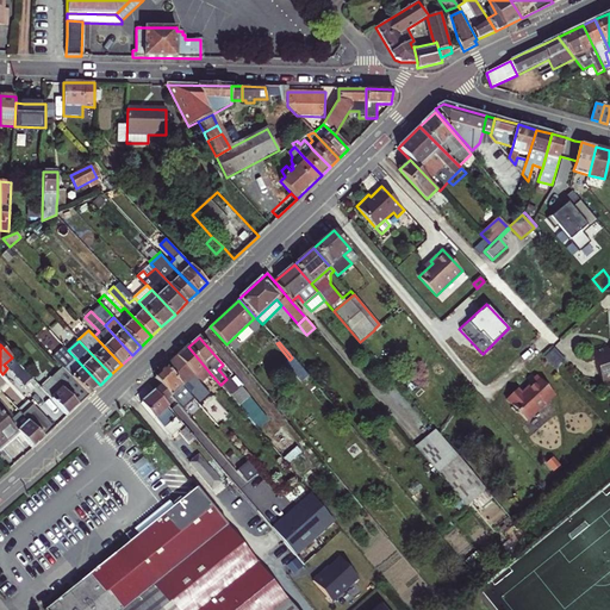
[(89,396),(100,385),(68,350),(64,347),(53,358),(63,368),(89,396)]
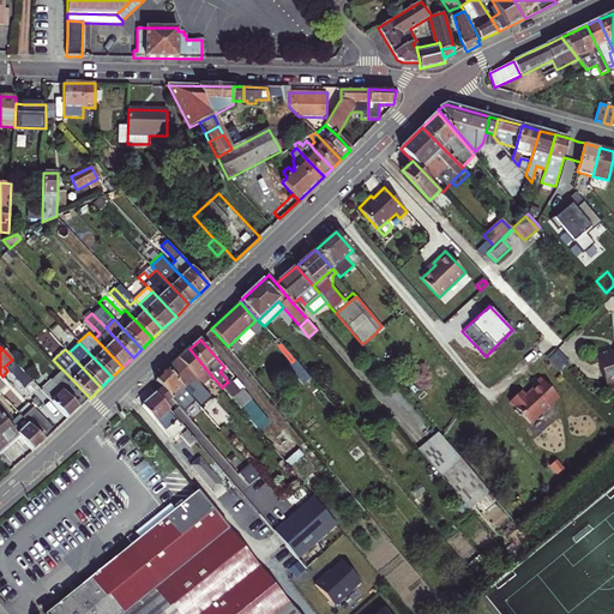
[(196,378),(203,386),(212,377),(190,349),(179,360),(167,369),(184,390),(196,378)]
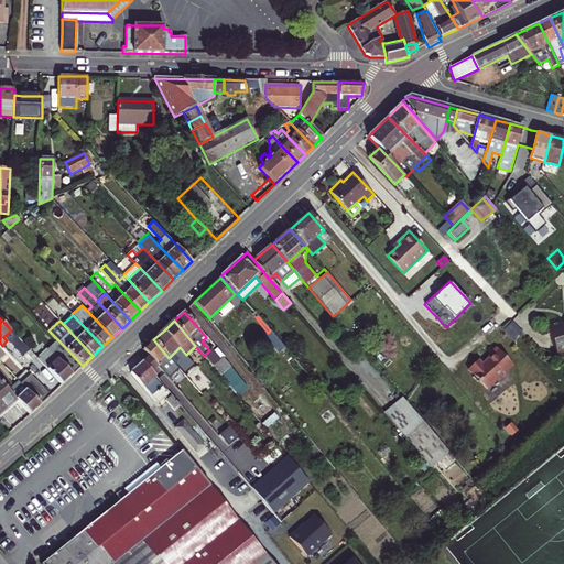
[(548,326),(557,353),(563,350),(563,324),(563,321),(548,326)]
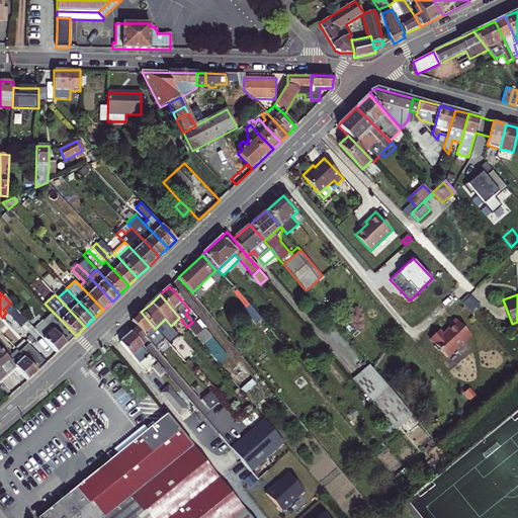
[(248,309),(259,322),(261,320),(251,307),(248,309)]
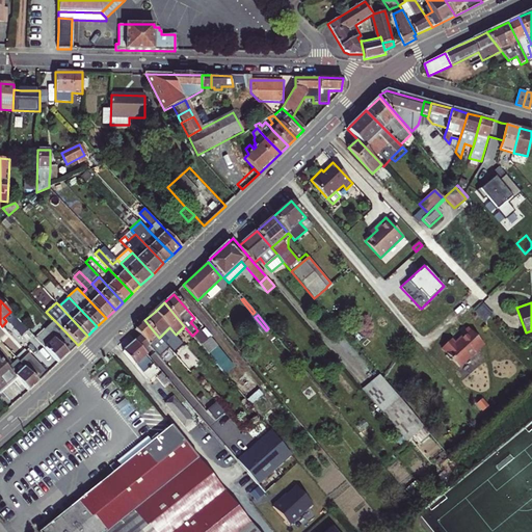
[(255,317),(251,320),(262,333),(263,333),(266,330),(255,317)]
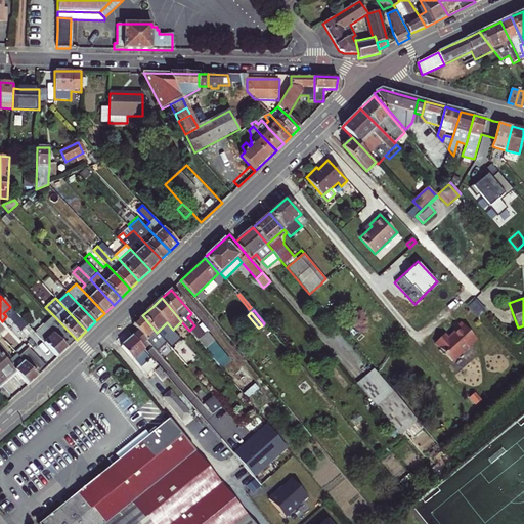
[(133,324),(153,347),(157,352),(166,343),(162,338),(157,333),(142,315),(133,324)]
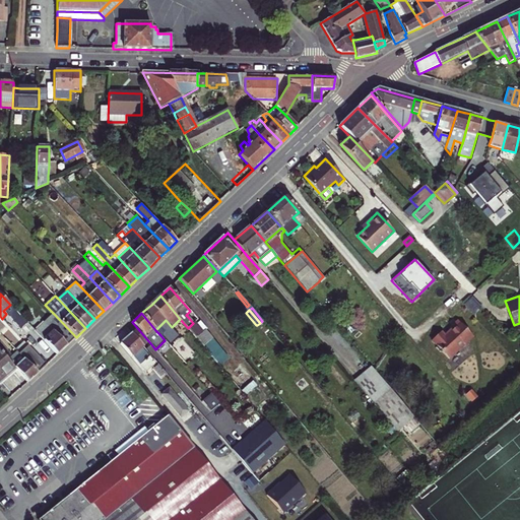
[(57,354),(76,337),(54,314),(35,331),(57,354)]
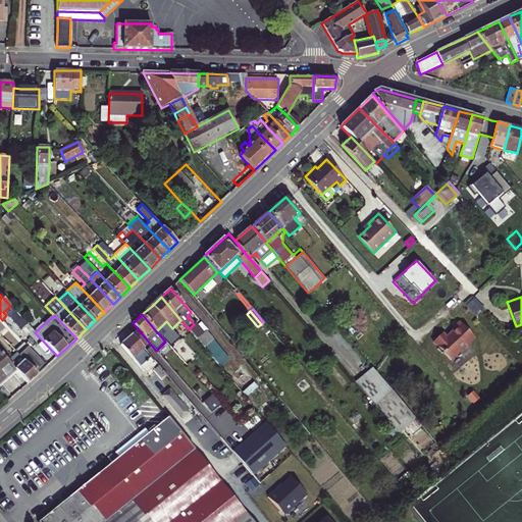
[(161,336),(162,337),(172,328),(166,321),(156,331),(161,336)]
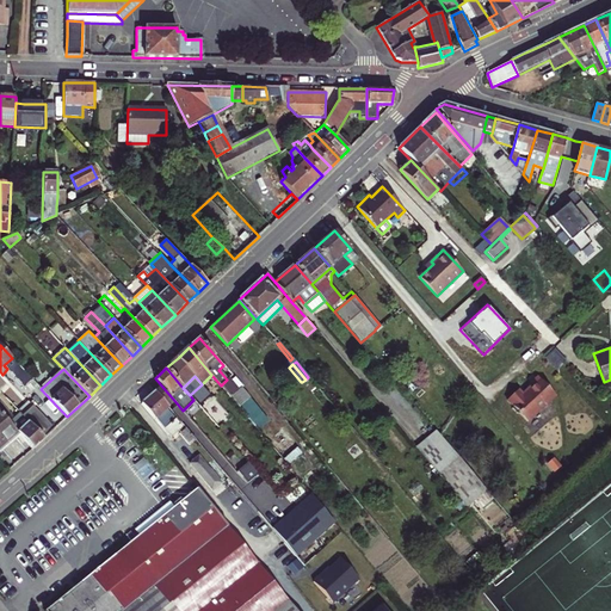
[(555,395),(537,376),(529,383),(531,386),(522,394),(517,389),(506,399),(512,405),(511,407),(516,413),(519,413),(528,421),(555,395)]
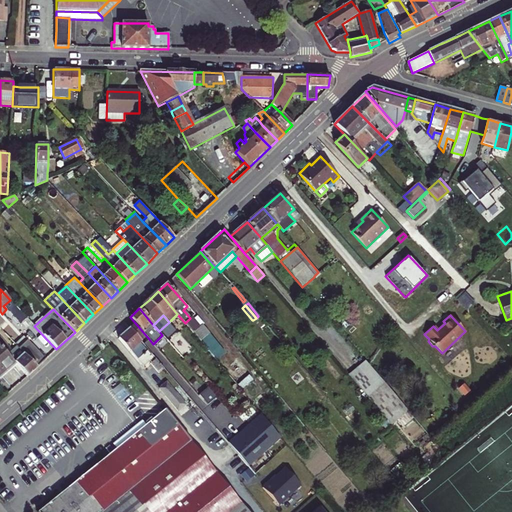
[(256,318),(264,327),(266,325),(258,316),(256,318)]
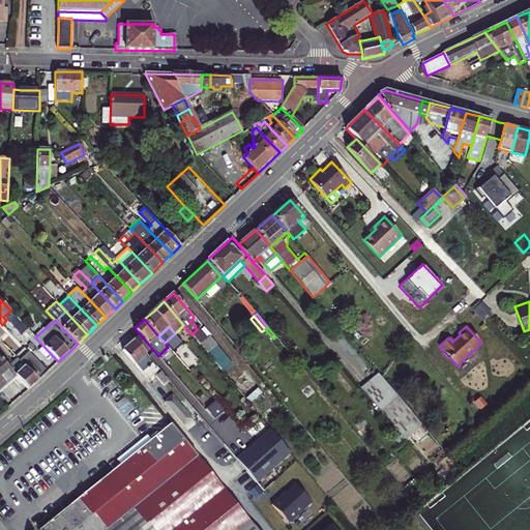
[(209,336),(210,335),(204,328),(200,331),(198,329),(197,329),(192,334),(207,353),(216,346),(209,336)]
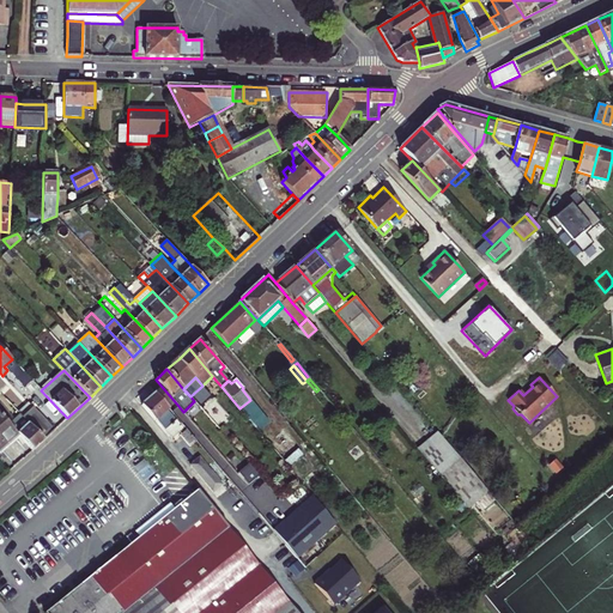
[(303,383),(313,394),(316,392),(307,381),(303,383)]
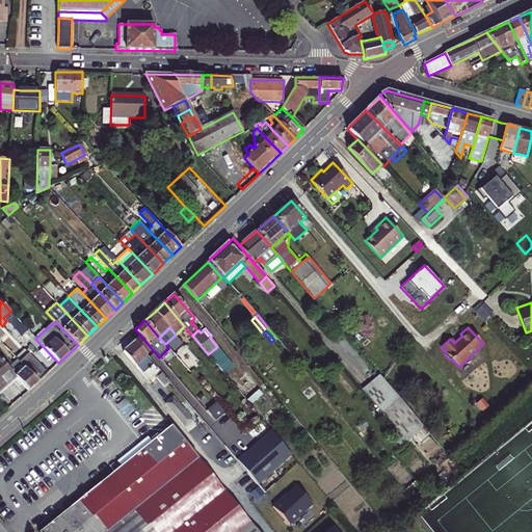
[(149,370),(154,376),(158,373),(158,371),(145,356),(147,355),(135,341),(124,351),(142,375),(149,370)]
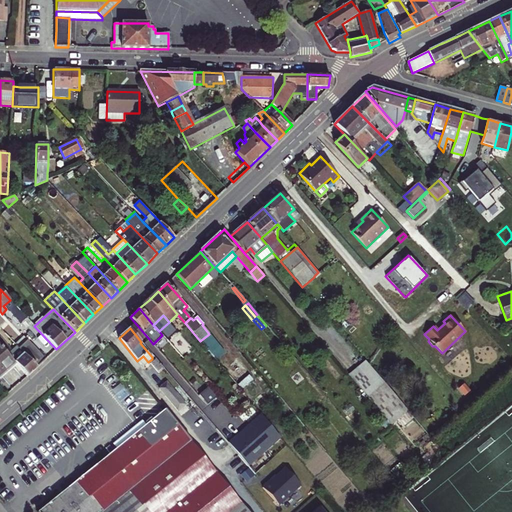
[(243,381),(246,385),(253,380),(236,360),(233,362),(209,334),(200,341),(237,386),(243,381)]
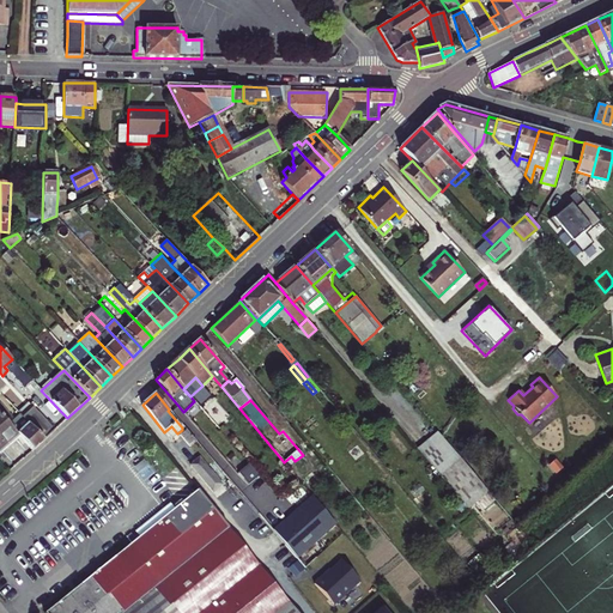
[(22,417),(32,407),(28,402),(18,412),(19,414),(22,417)]
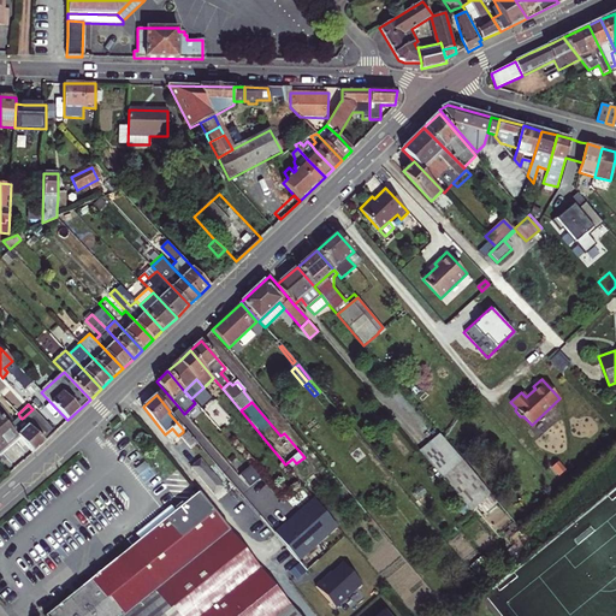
[(33,452),(45,443),(22,419),(19,416),(13,421),(1,408),(0,408),(0,414),(19,437),(27,445),(33,452)]
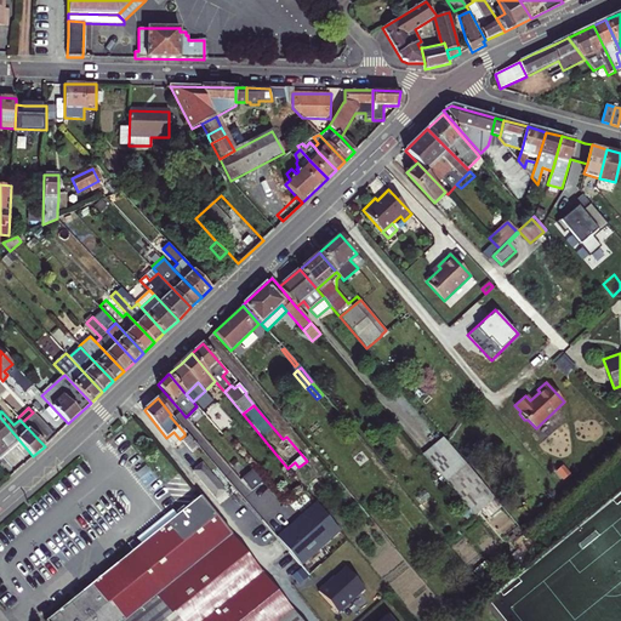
[(45,446),(55,436),(33,412),(22,422),(45,446)]
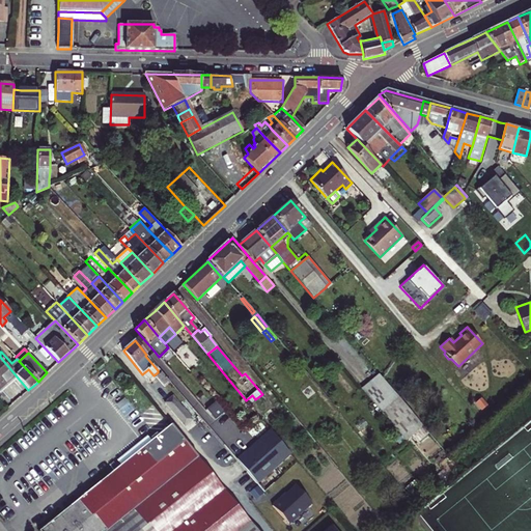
[(166,365),(180,381),(190,372),(175,356),(166,365)]
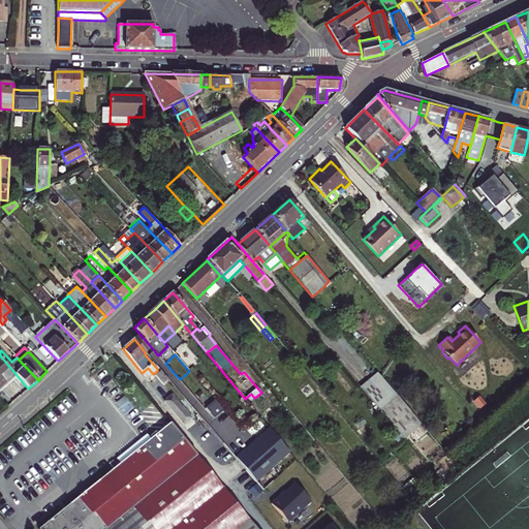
[(0,355),(0,389),(17,375),(0,355)]
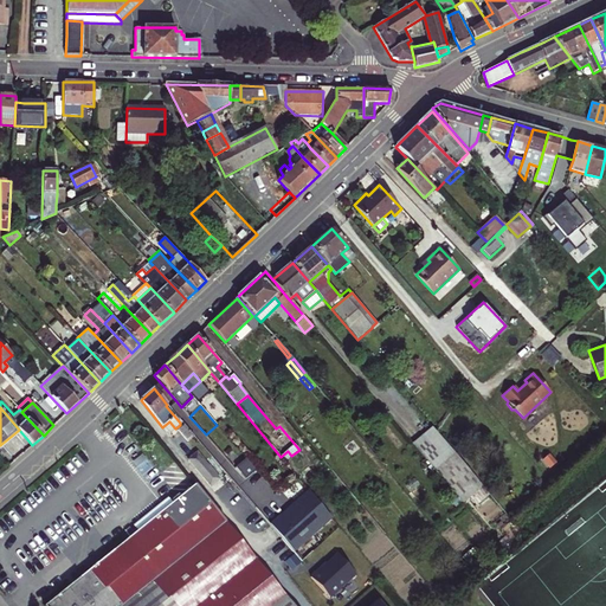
[(162,427),(169,434),(175,429),(169,421),(162,427)]
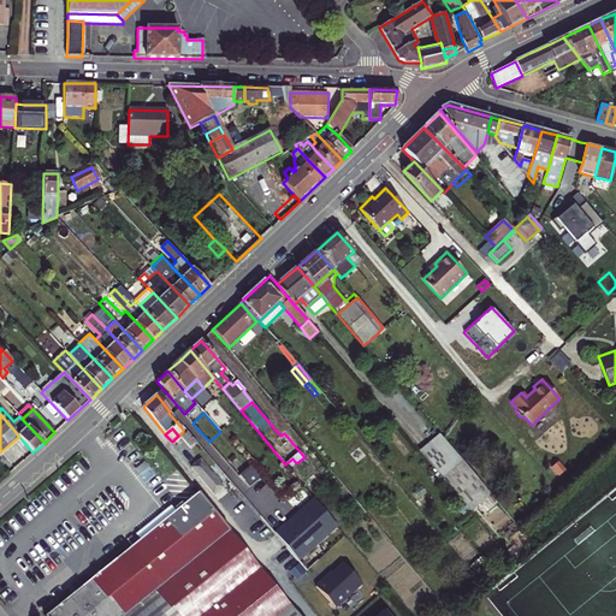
[(191,449),(197,444),(188,432),(181,438),(191,449)]
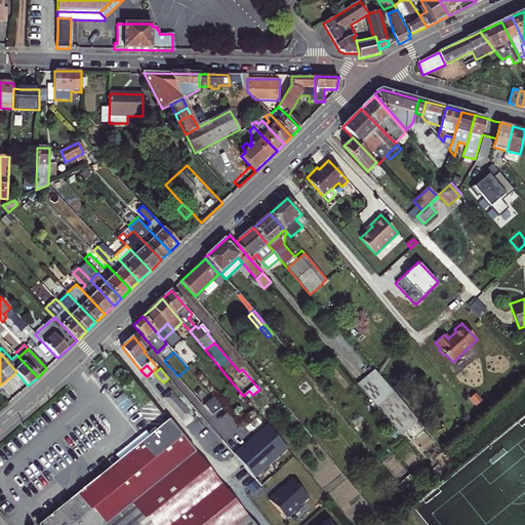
[(375,370),(358,385),(401,435),(418,421),(375,370)]
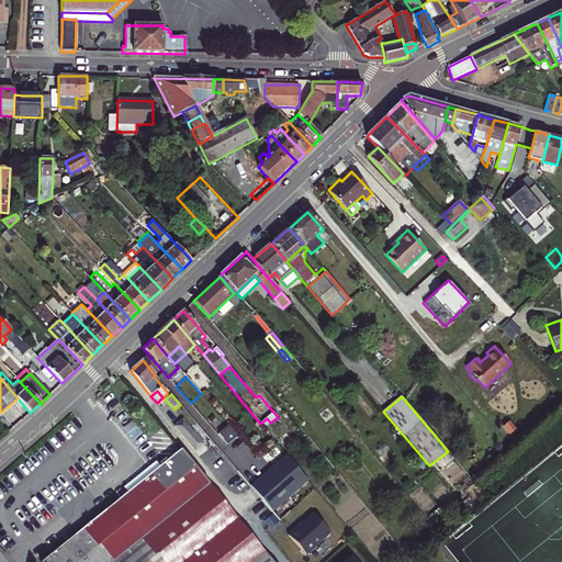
[(260,424),(265,428),(270,423),(267,418),(260,424)]
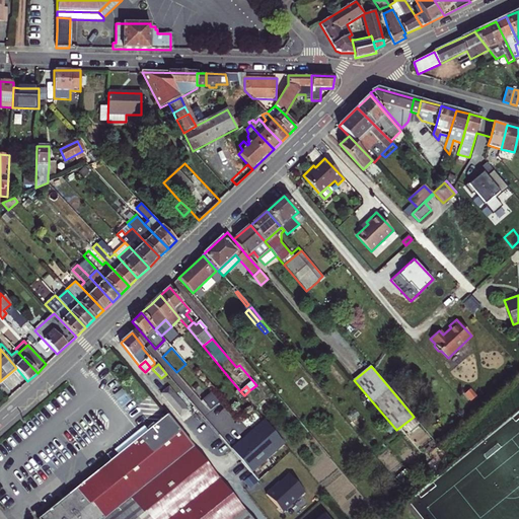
[(188,411),(168,387),(161,393),(180,417),(188,411)]
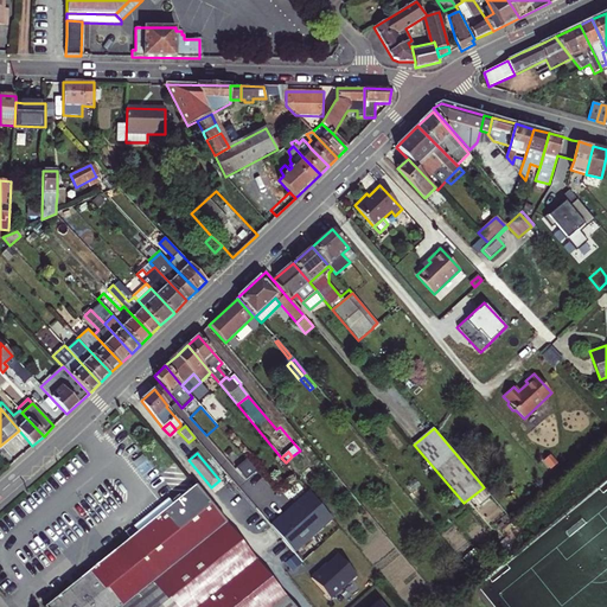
[(237,467),(246,477),(254,470),(247,460),(237,467)]
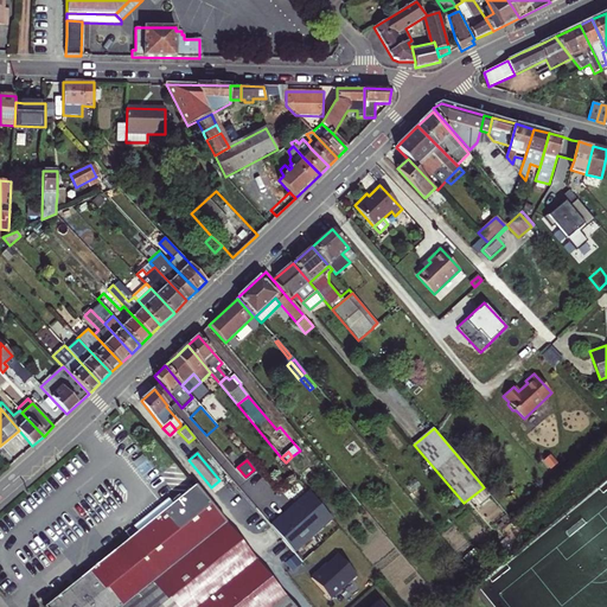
[(294,606),(196,485),(172,504),(135,535),(129,528),(125,531),(131,538),(45,606),(294,606)]
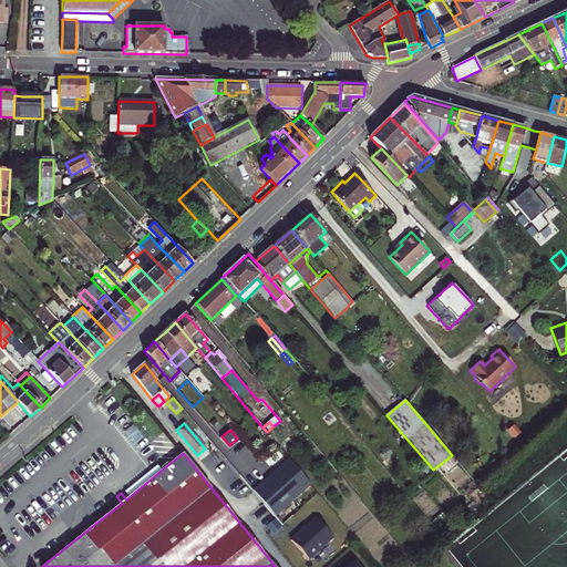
[(270,475),(291,498),(309,482),(289,459),(270,475)]
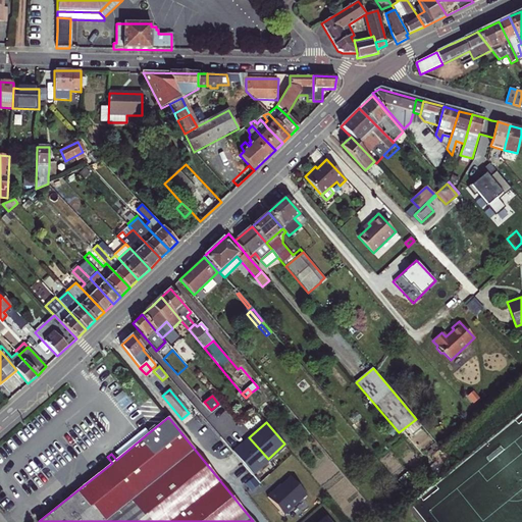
[(114,453),(118,458),(148,433),(145,429),(114,453)]
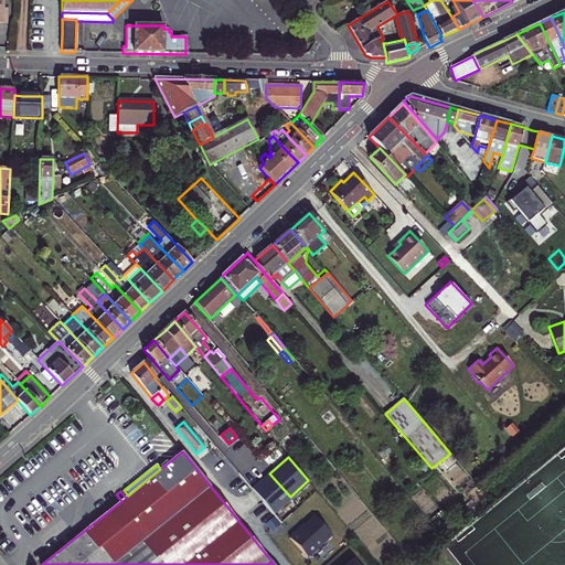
[(279,507),(290,497),(269,473),(259,482),(279,507)]
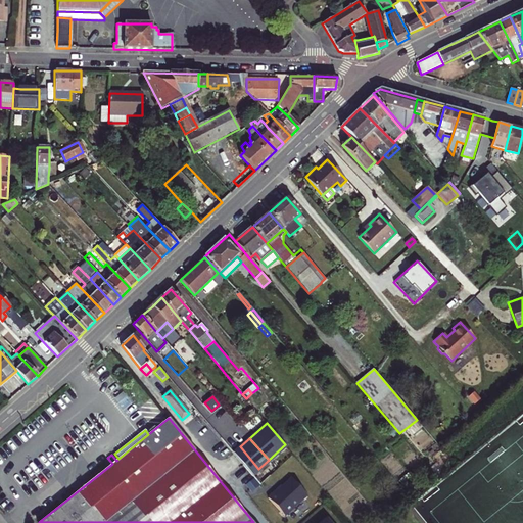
[(233,453),(253,476),(282,452),(283,449),(286,446),(285,444),(269,460),(258,469),(240,446),(233,453)]
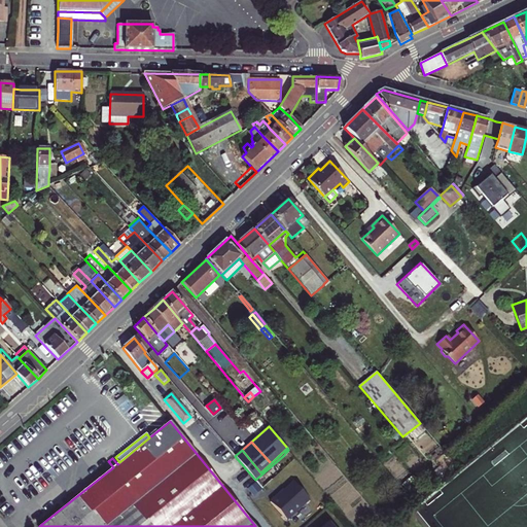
[(270,502),(286,521),(309,500),(293,483),(278,497),(277,496),(270,502)]
